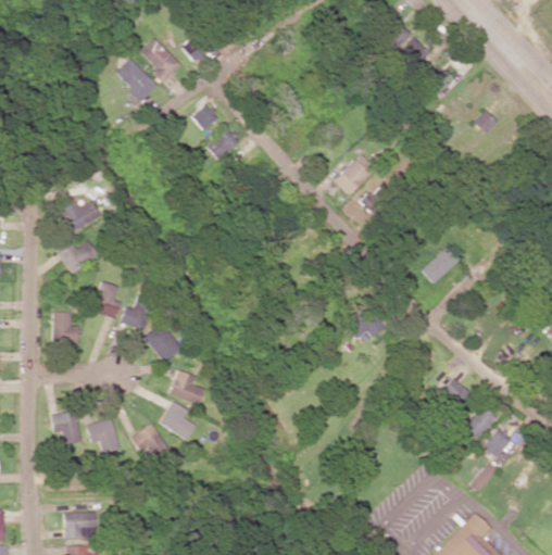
[(412,35),(399,21),(381,37),(396,51),(412,35)]
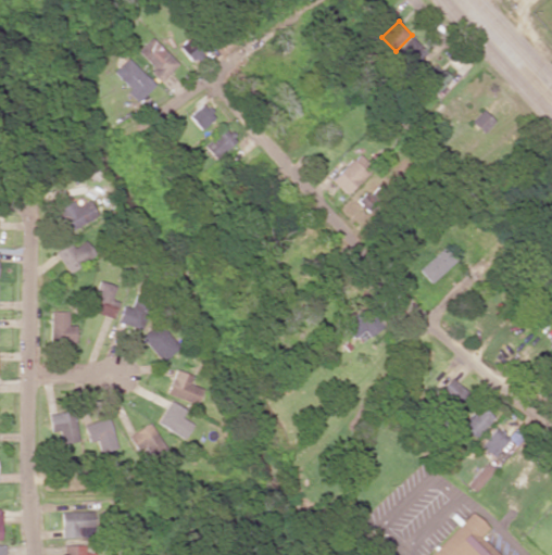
[(157,68),(153,73),(164,83),(174,72),(175,73),(183,65),(154,38),(140,52),(157,68)]
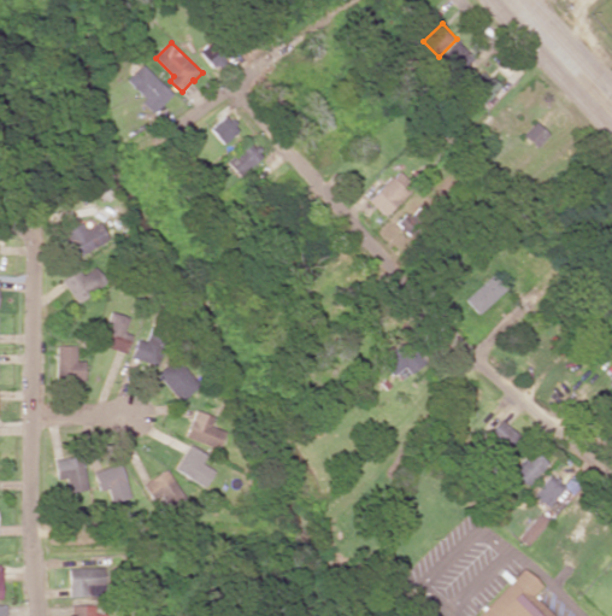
[(477,59),(459,42),(440,62),(458,80),(477,59)]
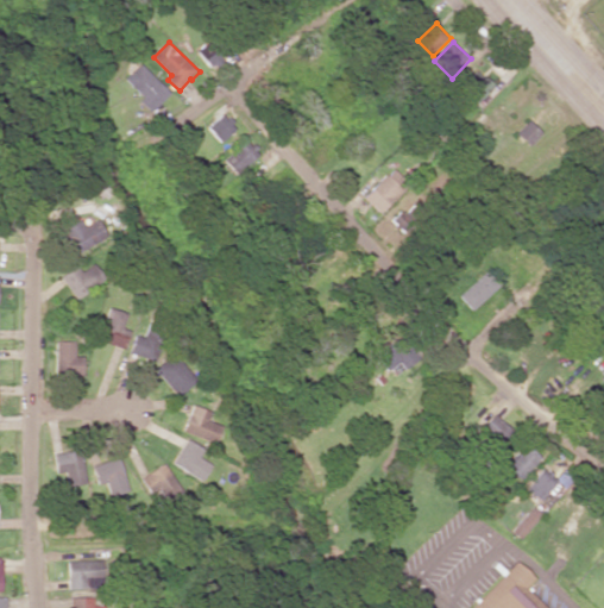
[(211,68),(221,62),(212,44),(201,50),(211,68)]
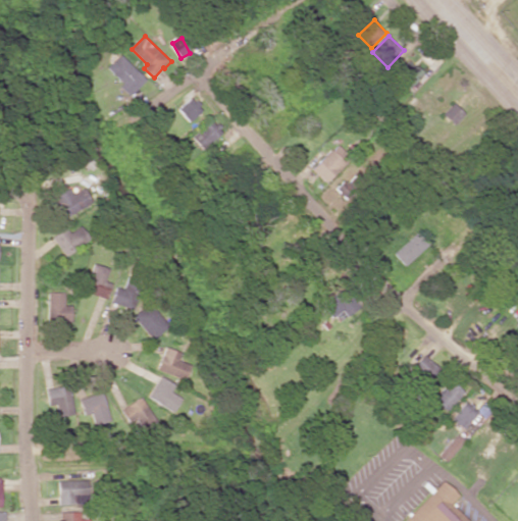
[(148,82),(123,54),(107,69),(132,96),(148,82)]
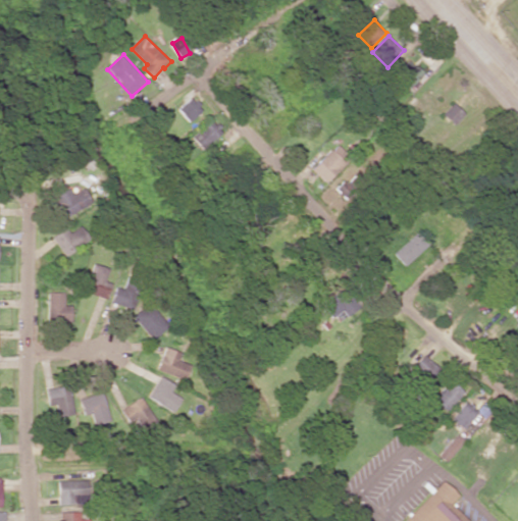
[(426,73),(412,60),(392,82),(406,95),(426,73)]
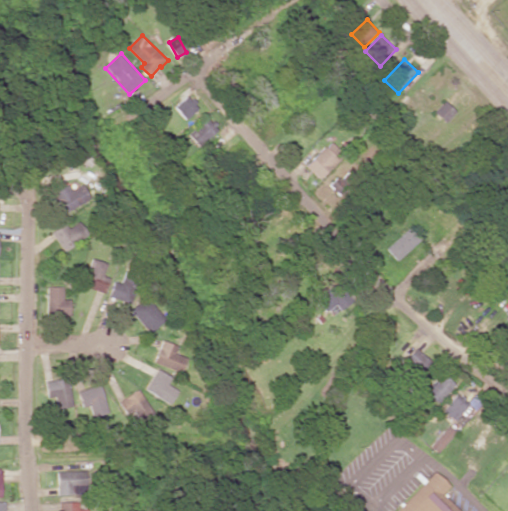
[(176,107),(188,121),(202,108),(190,95),(176,107)]
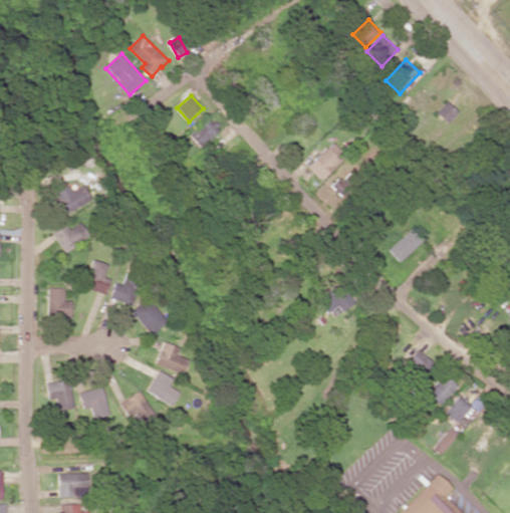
[(449,123),(460,112),(449,101),(438,112),(449,123)]
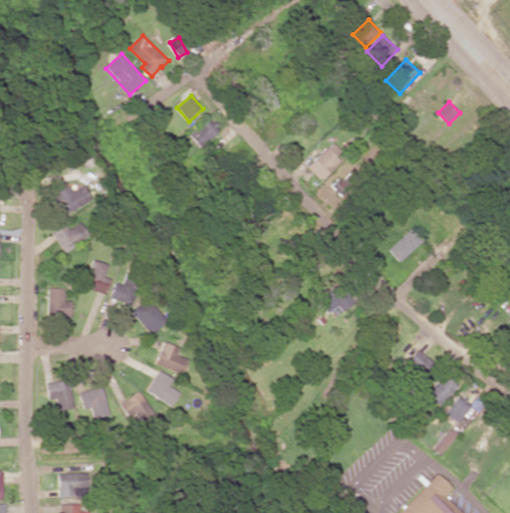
[(221,130),(210,117),(191,137),(203,148),(221,130)]
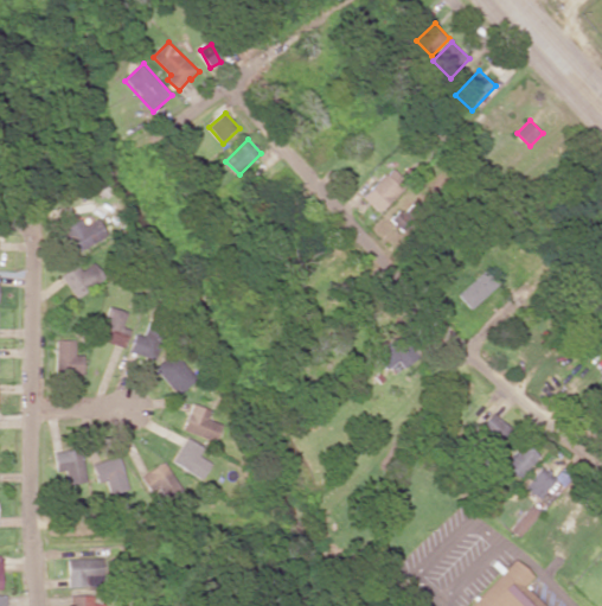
[(364,197),(379,212),(407,184),(398,174),(394,179),(388,173),(364,197)]
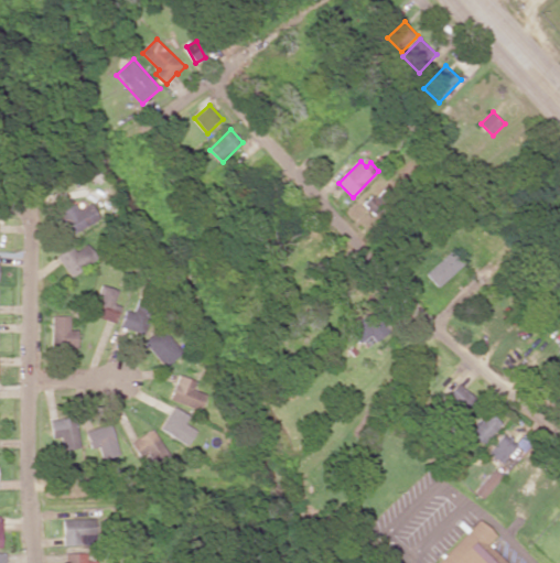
[(374,216),(397,204),(387,184),(364,196),(374,216)]
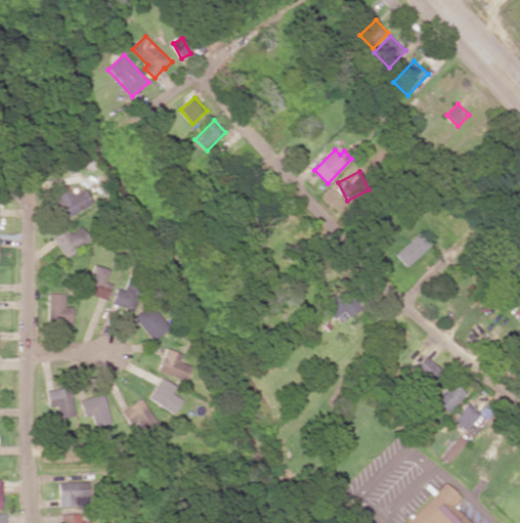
[(75,194),(73,190),(58,197),(67,218),(95,206),(88,189),(75,194)]
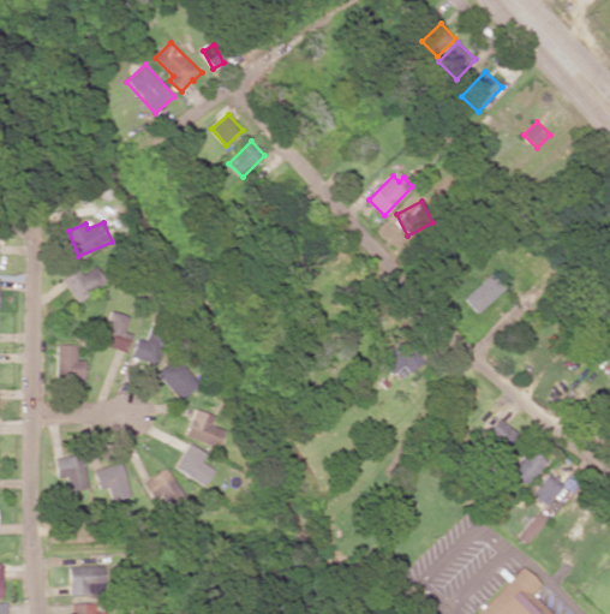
[(81,269),(64,279),(79,303),(109,284),(99,267),(84,275),(81,269)]
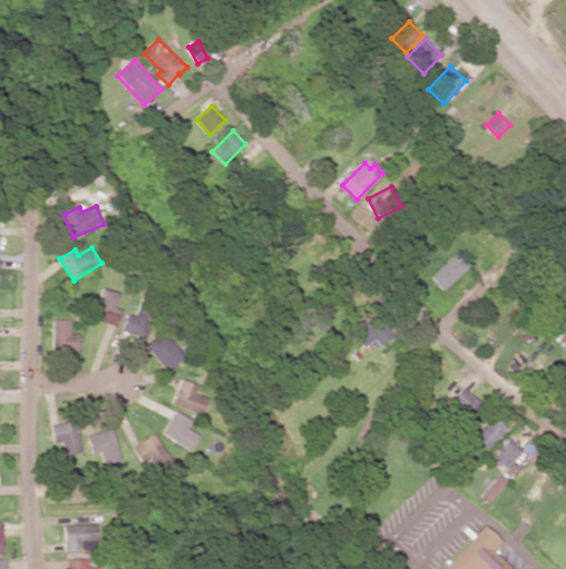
[(470,266),(458,253),(432,277),(445,292),(470,266)]
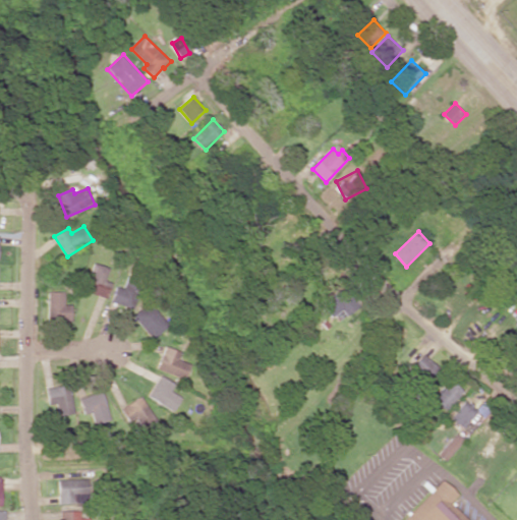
[(107,282),(111,269),(96,264),(87,289),(109,296),(113,284),(107,282)]
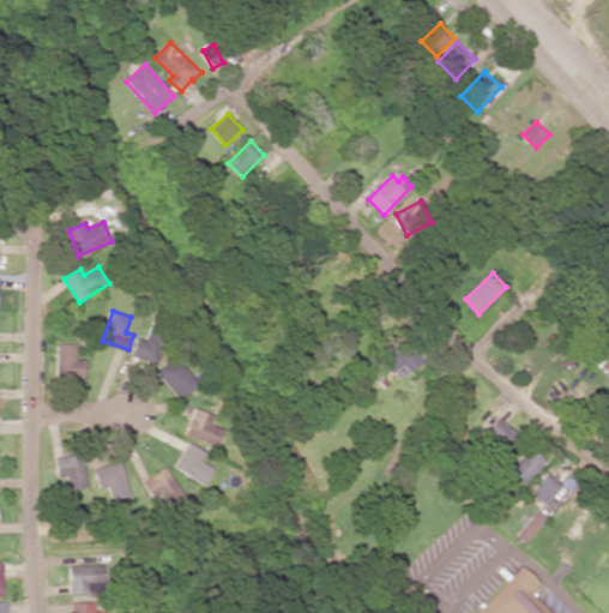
[(148,341),(138,337),(133,356),(161,364),(167,340),(150,335),(148,341)]
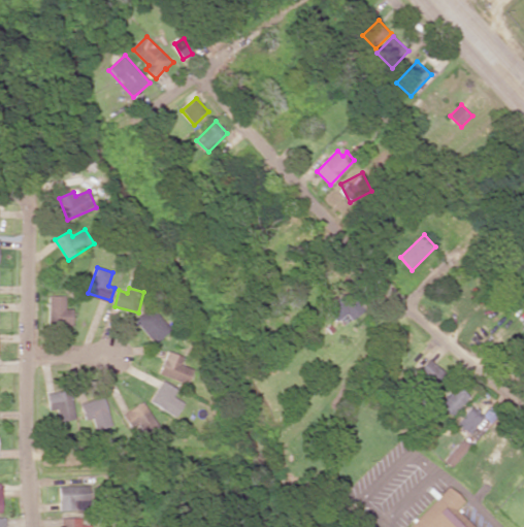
[(355,321),(365,310),(348,291),(328,309),(339,323),(349,315),(355,321)]
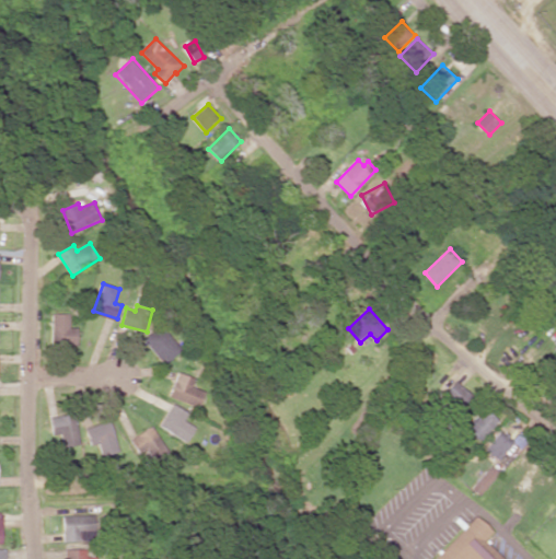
[(72,314),(55,314),(55,346),(79,346),(79,328),(72,328),(72,314)]
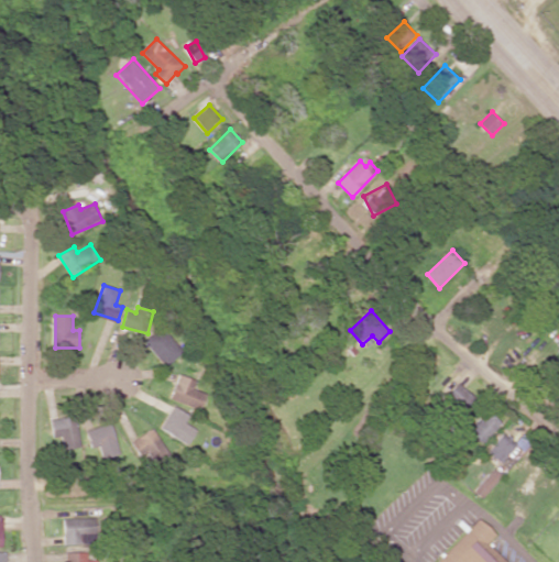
[(167,366),(185,351),(162,327),(145,342),(167,366)]
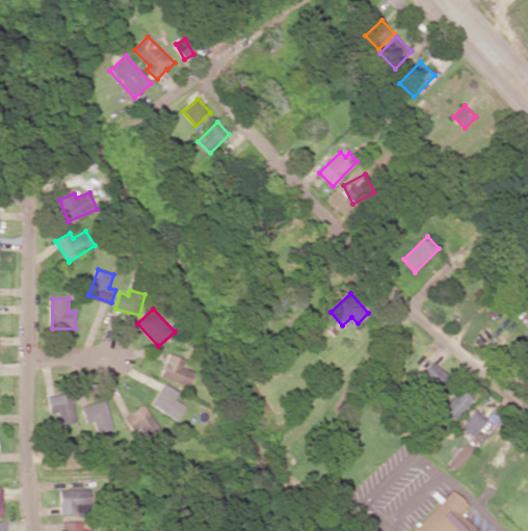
[(186,360),(169,354),(163,379),(191,388),(195,372),(184,368),(186,360)]
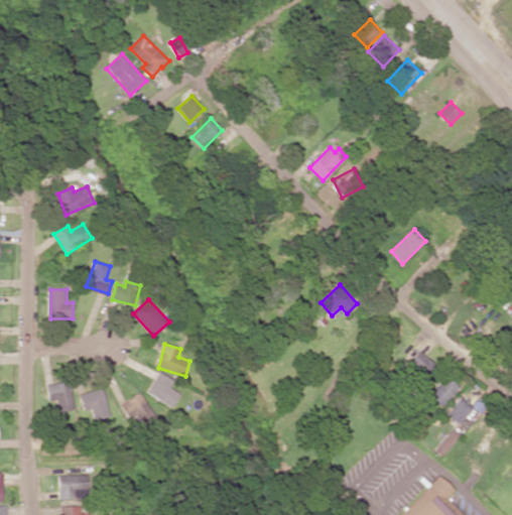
[(426,381),(439,367),(422,351),(409,365),(426,381)]
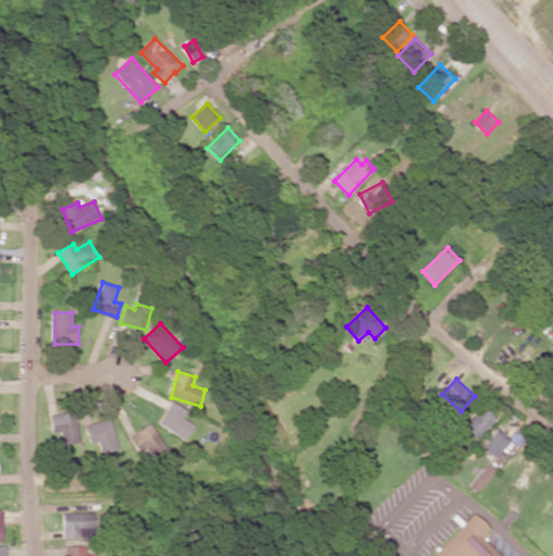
[(184,418),(188,411),(173,402),(160,424),(187,441),(196,425),(184,418)]
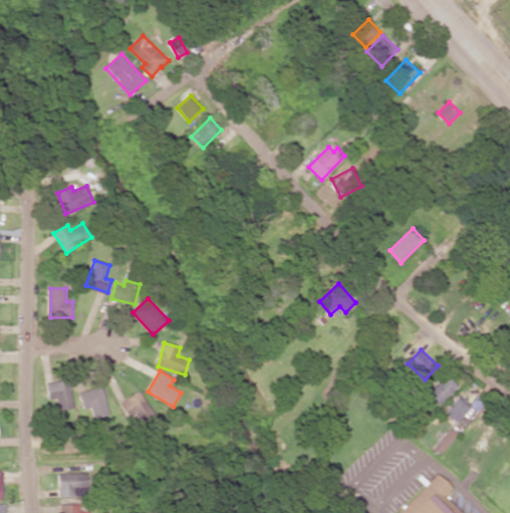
[(461,387),(449,374),(431,393),(442,405),(461,387)]
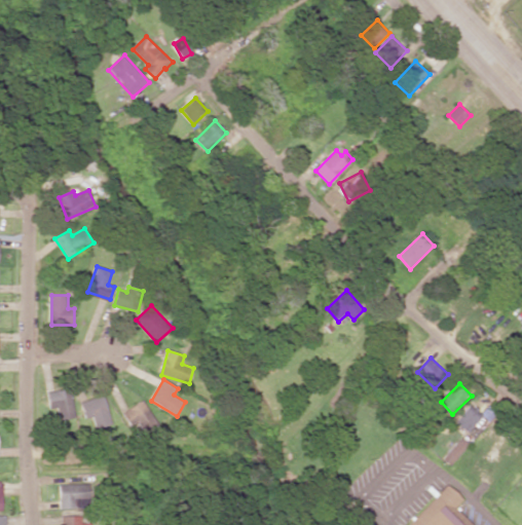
[(51,409),(61,409),(61,420),(74,419),(72,389),(50,390),(51,409)]
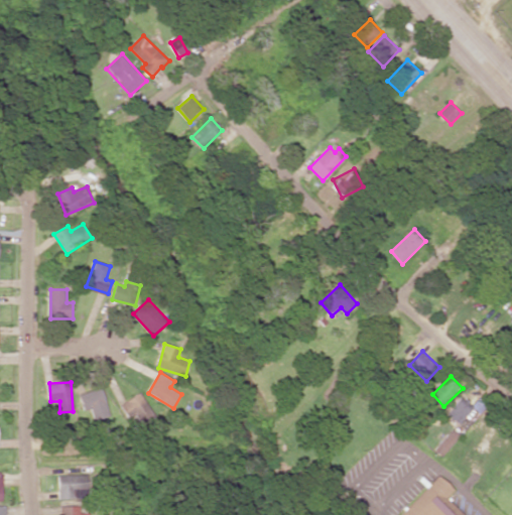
[(93,409),(97,421),(112,417),(104,388),(81,394),(85,411),(93,409)]
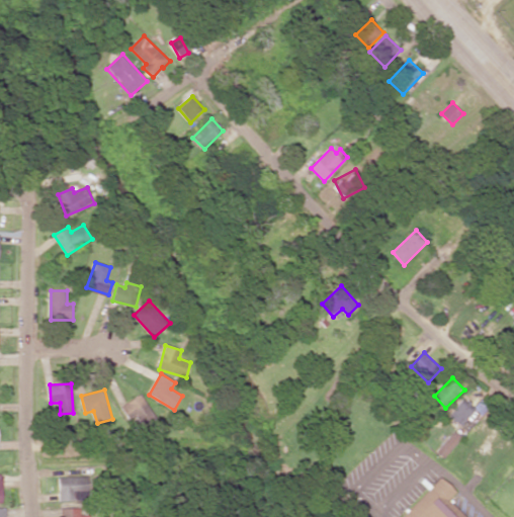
[(157,418),(144,395),(122,406),(136,429),(157,418)]
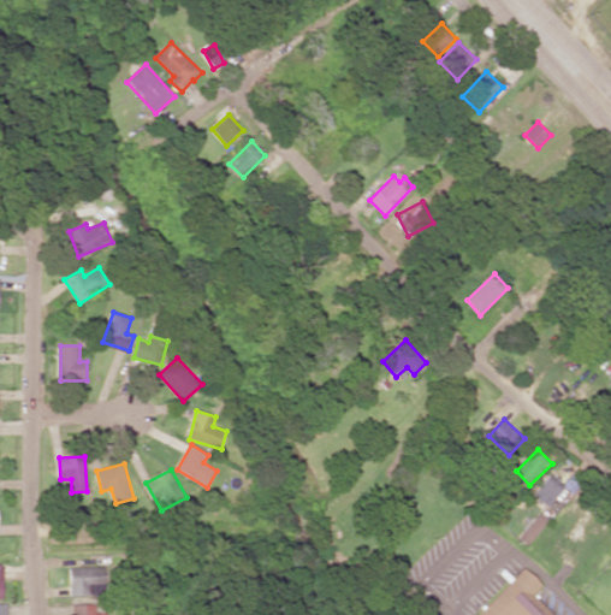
[(549,507),(568,486),(555,473),(534,495),(549,507)]
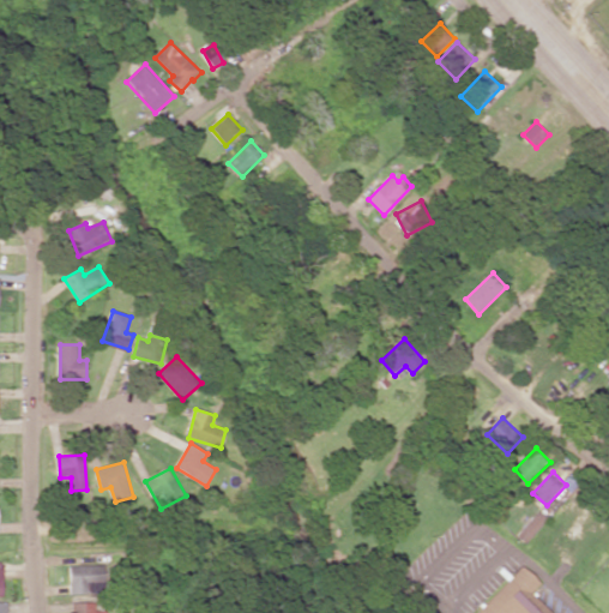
[(549,517),(540,510),(519,538),(529,545),(549,517)]
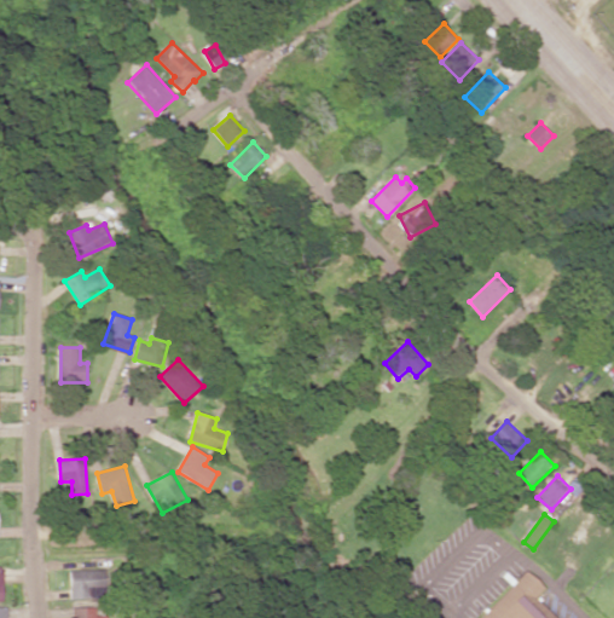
[(73,571),(73,599),(105,599),(105,570),(73,571)]
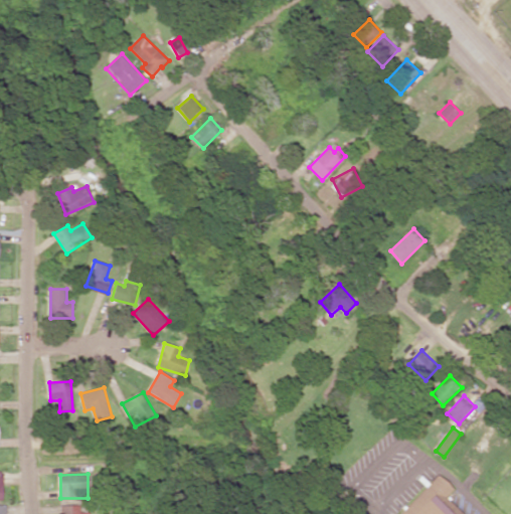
[(464,513),(448,497),(455,489),(440,475),(401,513),(464,513)]
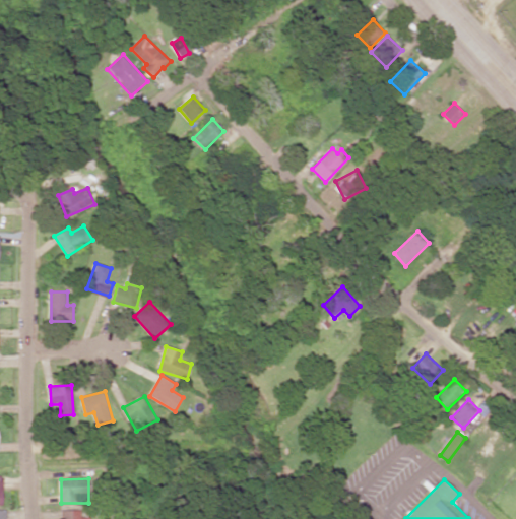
[(82,511),(64,510),(64,518),(92,518),(82,517),(82,511)]
